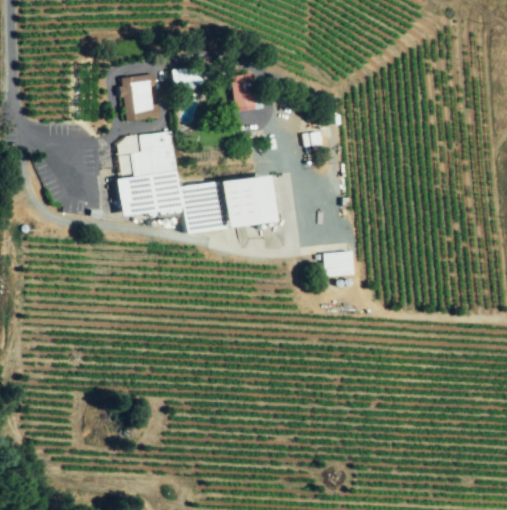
[(174,82),(182,82),(182,88),(204,87),(202,67),(173,69),(174,82)]
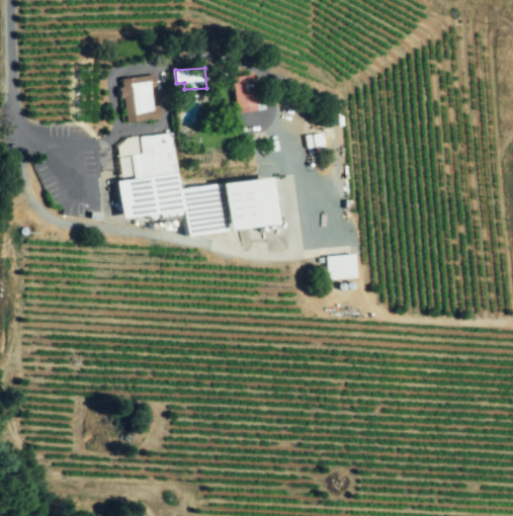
[(235,76),(238,111),(259,109),(255,73),(235,76)]
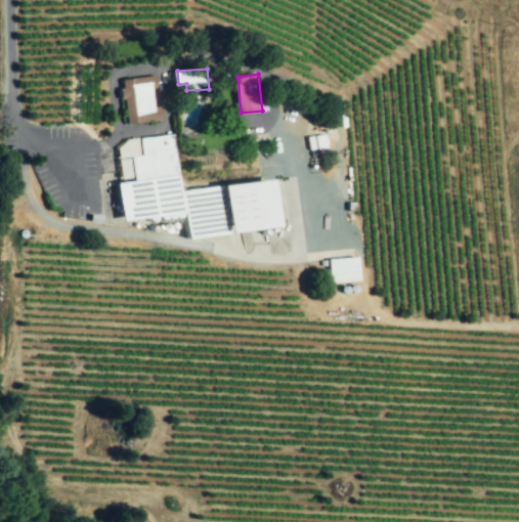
[(124,78),(129,123),(166,119),(164,104),(157,105),(155,88),(160,87),(159,75),(124,78)]
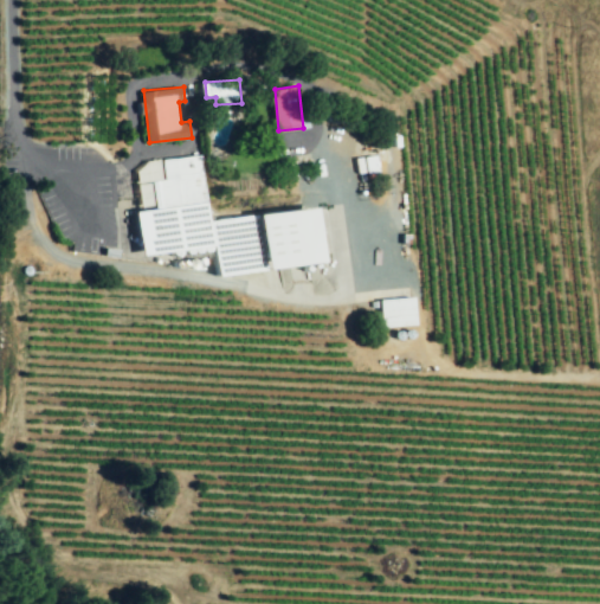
[(213,219),(206,154),(166,159),(168,180),(155,181),(159,209),(139,211),(142,254),(217,246),(220,274),(324,263),(320,209),(213,219)]
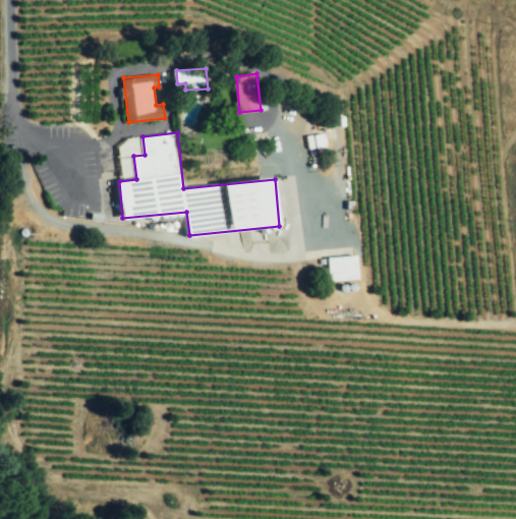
[(134,176),(132,155),(144,153),(141,138),(118,140),(121,164),(122,164),(123,177),(134,176)]
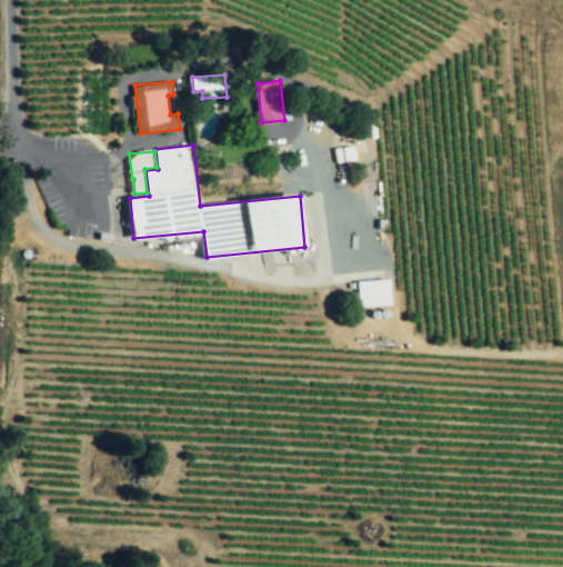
[(359,280),(360,306),(392,305),(391,279),(359,280)]
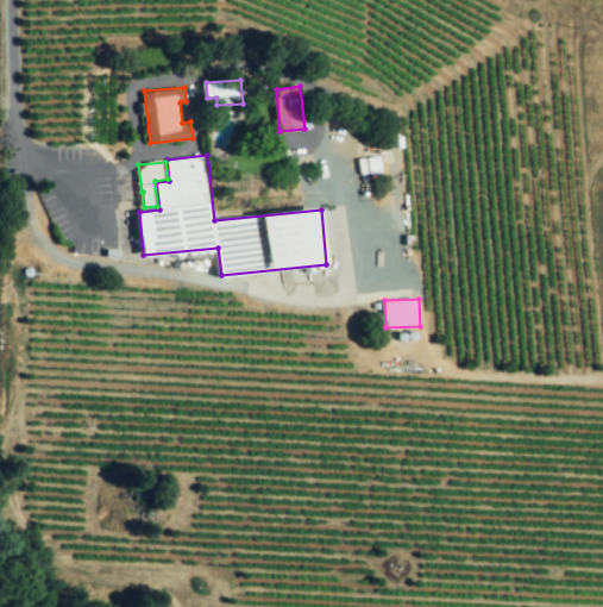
All buildings are outlined.
